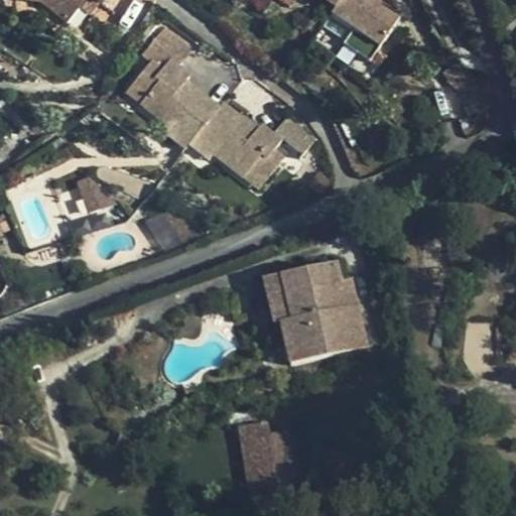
[(17,0),(40,2),(69,23),(79,9),(82,11),(90,0),(96,0),(100,3),(104,5),(107,0),(17,0)]
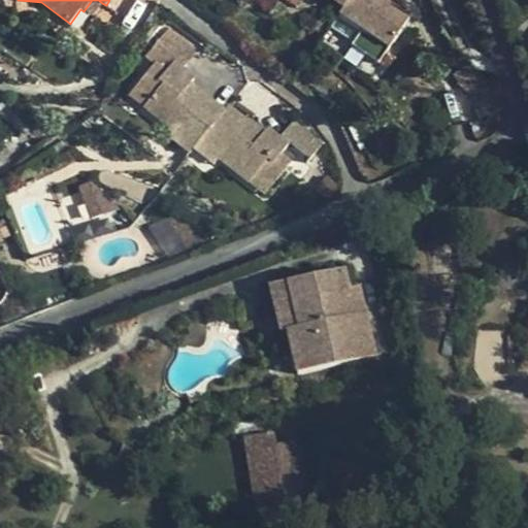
[(98,0),(92,0),(84,11),(91,18),(102,3),(98,0)]
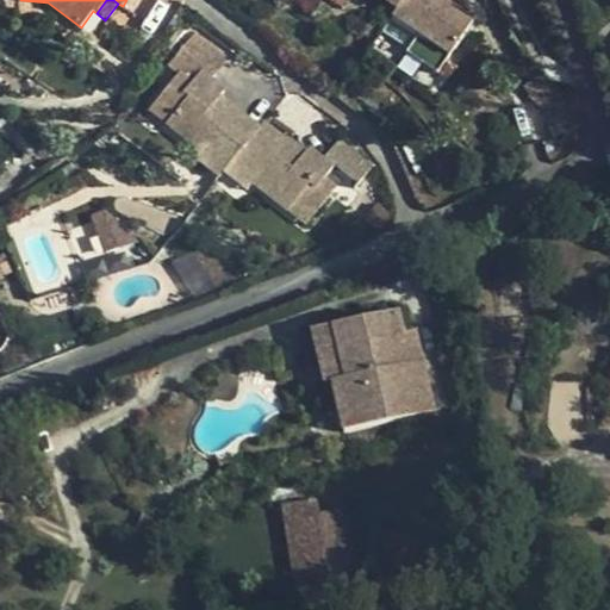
[(381,0),(397,10),(404,0),(381,0)]
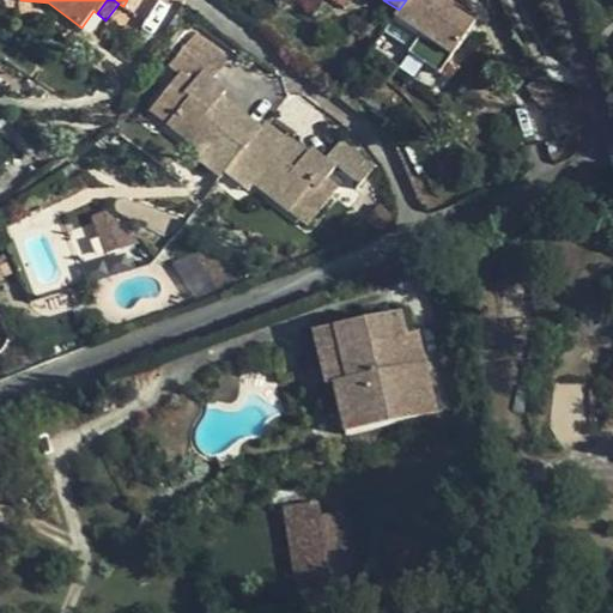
[(406,0),(399,10),(394,18),(420,36),(408,54),(439,76),(451,56),(477,20),(450,4),(451,0),(406,0)]
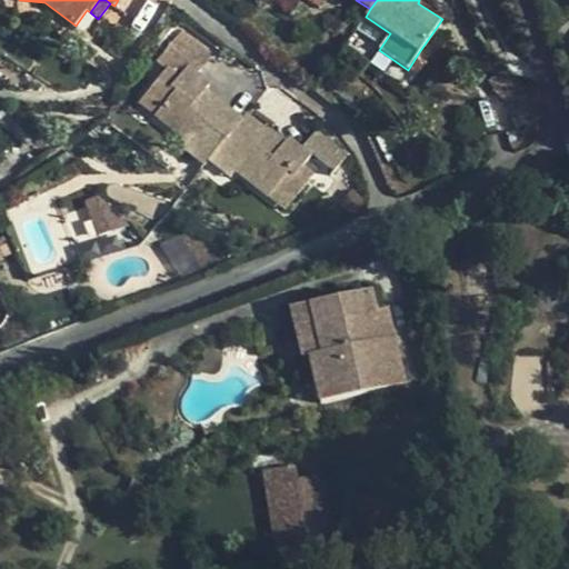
[(181,29),(168,47),(189,65),(179,77),(167,68),(147,93),(163,107),(155,117),(185,140),(210,161),(213,156),(236,173),(268,198),(277,189),(293,202),(313,177),(302,168),(313,155),(335,171),(349,153),(317,128),(301,148),(289,138),(283,143),(280,148),(268,139),(271,135),(246,115),(242,119),(218,100),(215,105),(202,95),(206,90),(210,85),(198,75),(213,53),(181,29)]
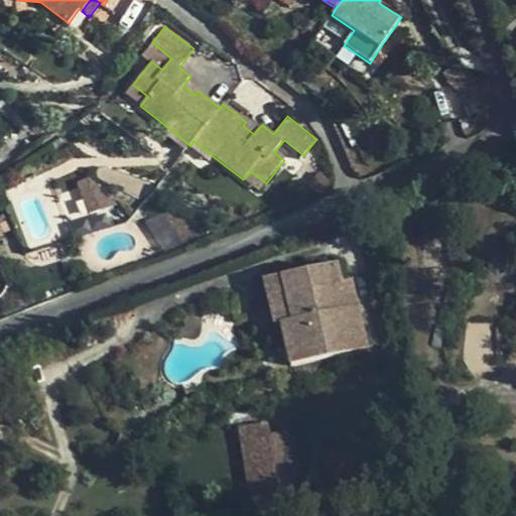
[(448,83),(460,95),(486,85),(472,74),(448,83)]
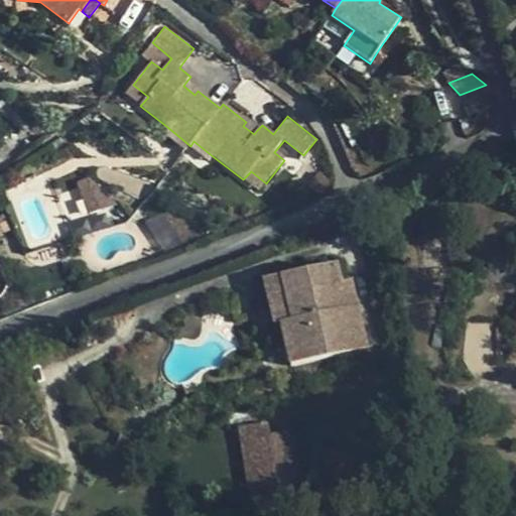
[(198,91),(186,82),(183,86),(195,95),(198,91)]
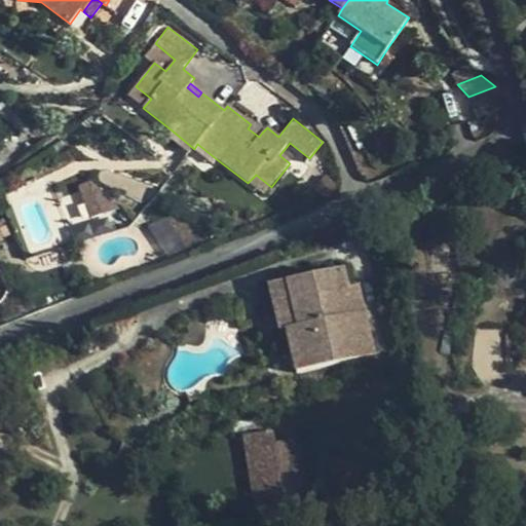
[(151,99),(136,86),(128,96),(143,108),(151,99)]
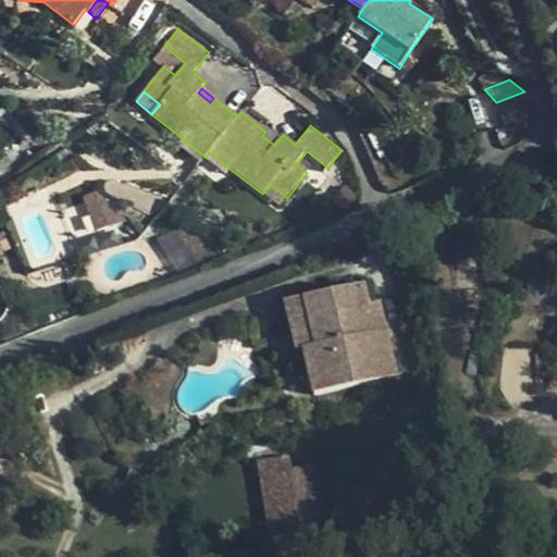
[(274,145),(277,140),(265,132),(262,136),(274,145)]
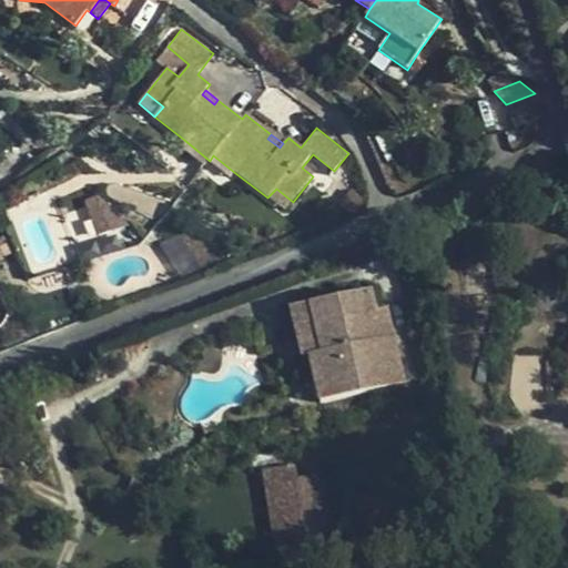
[(210,161),(184,140),(179,146),(204,166),(209,162),(210,161)]
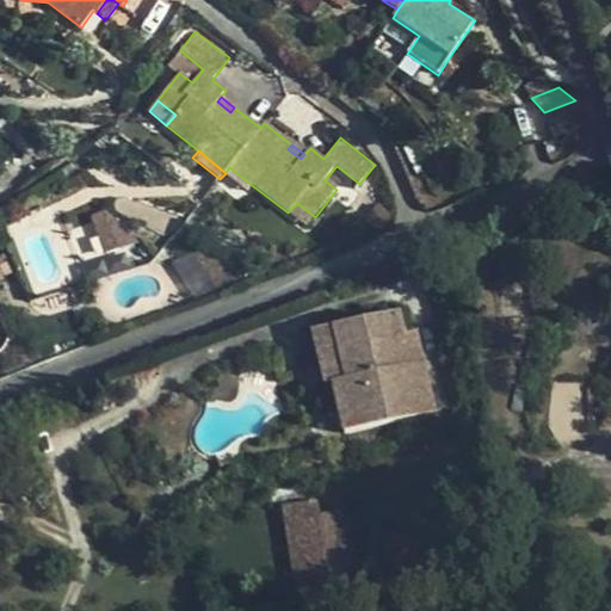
[(247,192),(253,186),(229,167),(226,173),(224,174),(247,192)]
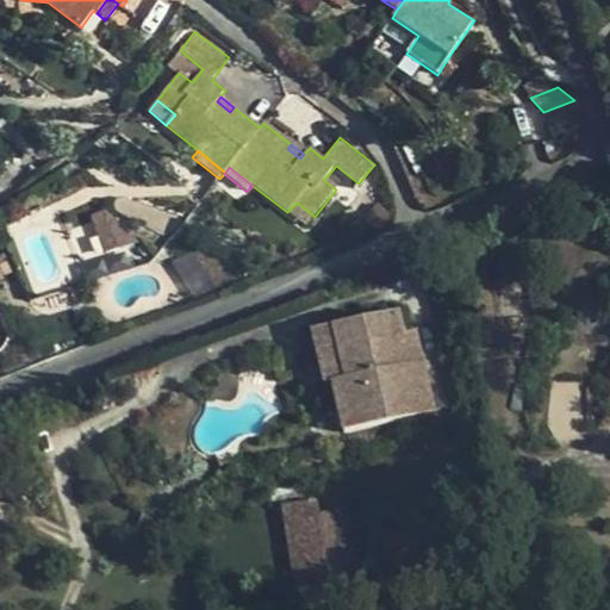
[(306,226),(315,217),(297,203),(287,212),(306,226)]
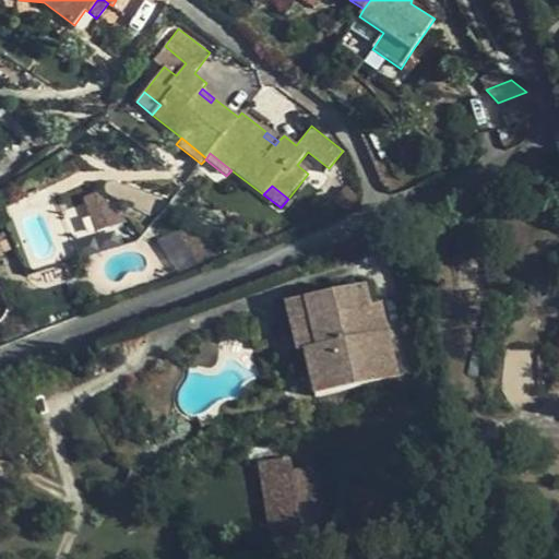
[(83,197),(96,233),(129,221),(95,193),(83,197)]
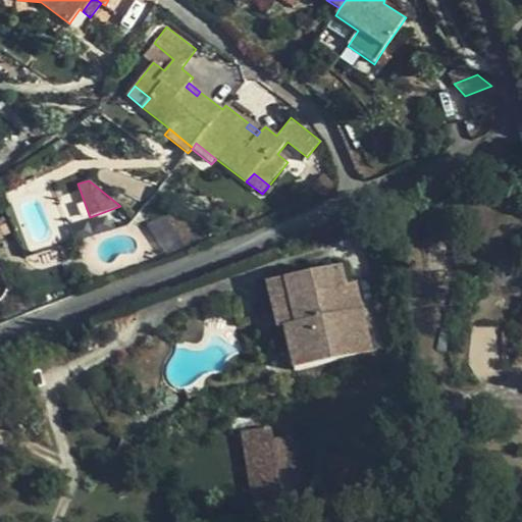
[(70,220),(86,216),(79,190),(63,195),(70,220)]
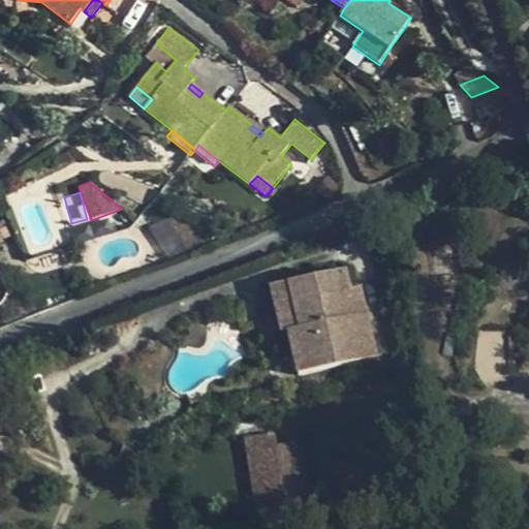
[(298,376),(376,358),(363,302),(349,305),(345,290),(350,289),(345,269),(286,283),(297,330),(287,332),(298,376)]
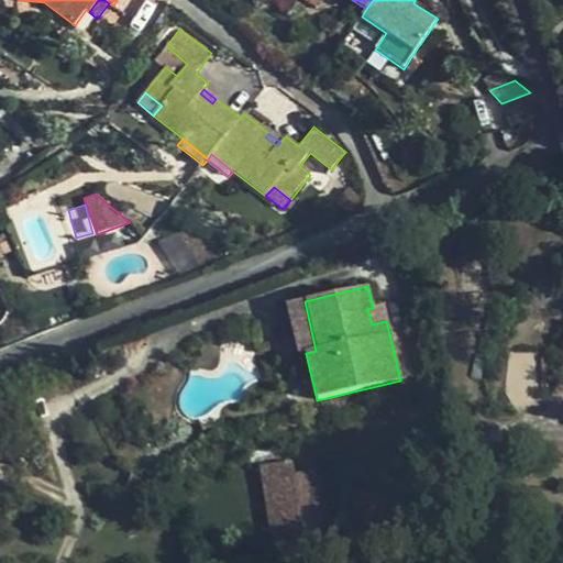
[(316,351),(305,301),(287,306),(299,354),(306,353),(316,351)]
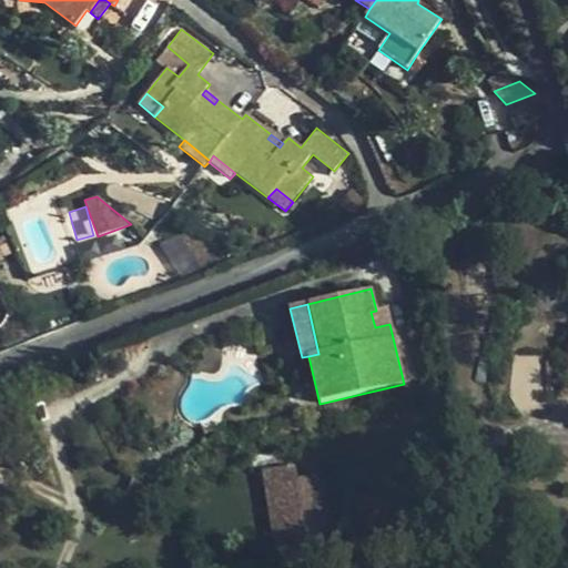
[(375,327),(389,324),(386,308),(376,311),(371,312),(375,327)]
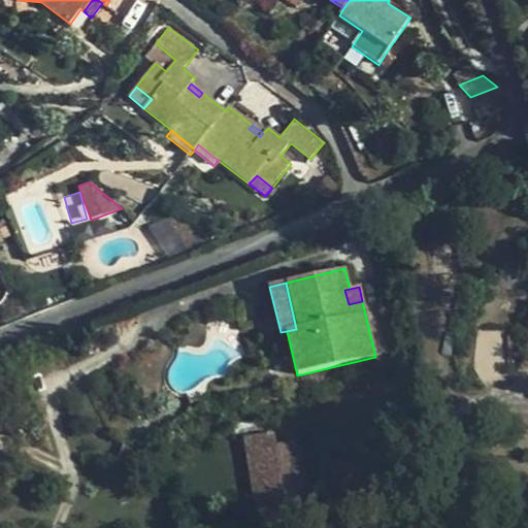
[(273,433),(245,437),(250,466),(263,464),(267,495),(282,493),(279,476),(298,473),(293,442),(274,444),(273,433)]
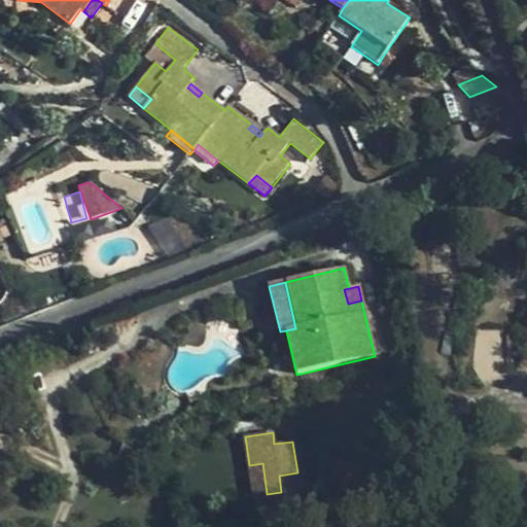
[(262,463),(249,465),(255,504),(268,502),(267,494),(262,463)]
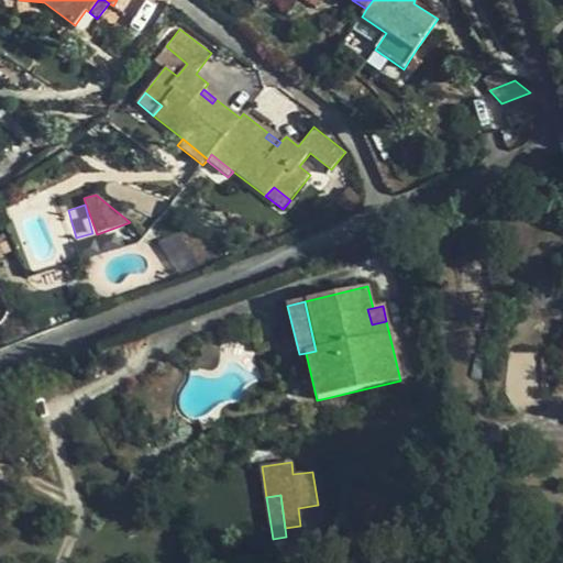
[(301,534),(300,526),(285,528),(286,537),(301,534)]
